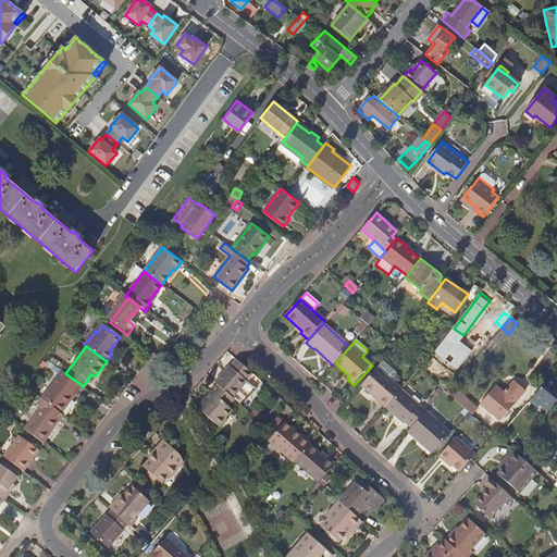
[(446,393),(452,387),(430,368),(434,362),(429,358),(426,361),(420,369),(420,370),(445,392),(446,393)]
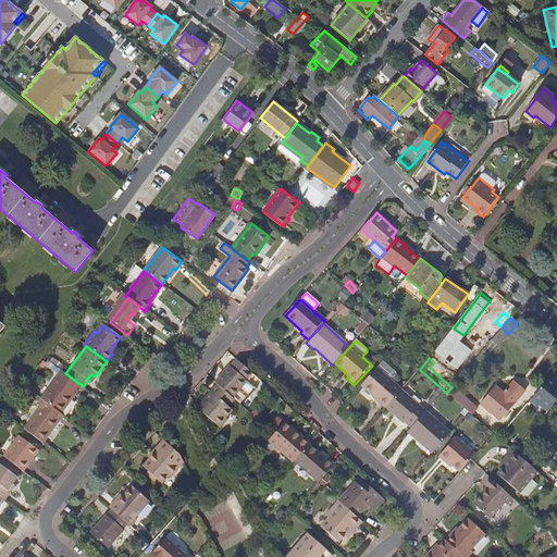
[(249,374),(235,361),(223,374),(222,372),(212,383),(214,385),(230,398),(232,400),(237,405),(247,394),(239,387),(245,382),(243,381),(249,374)]
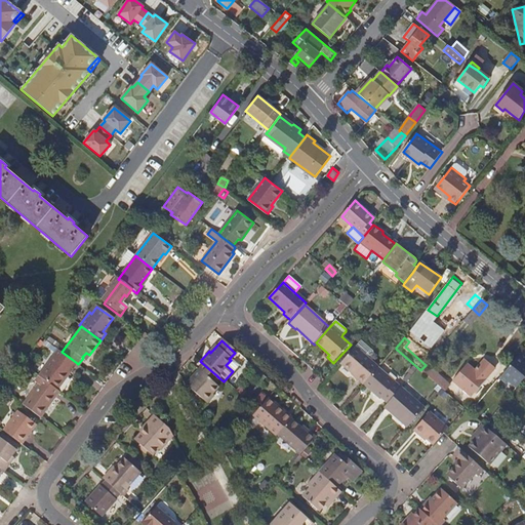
[(357,344),(355,347),(368,358),(369,357),(369,354),(357,344)]
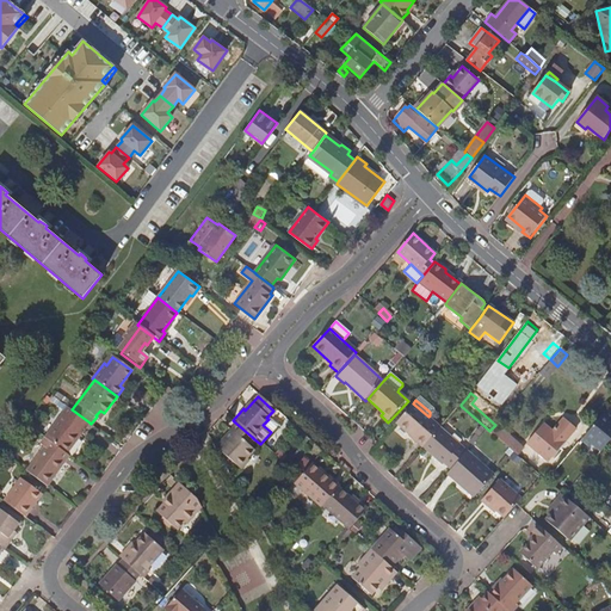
[(413,403),(394,425),(408,438),(412,434),(425,448),(442,429),(429,417),(413,403)]
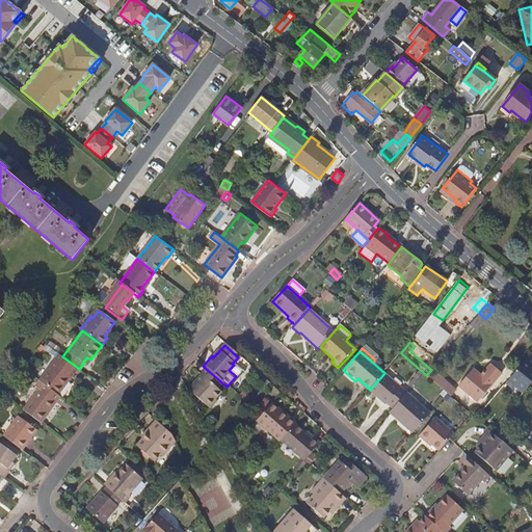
[(78,368),(62,356),(59,354),(41,379),(59,394),(68,381),(65,380),(72,373),(74,374),(78,368)]
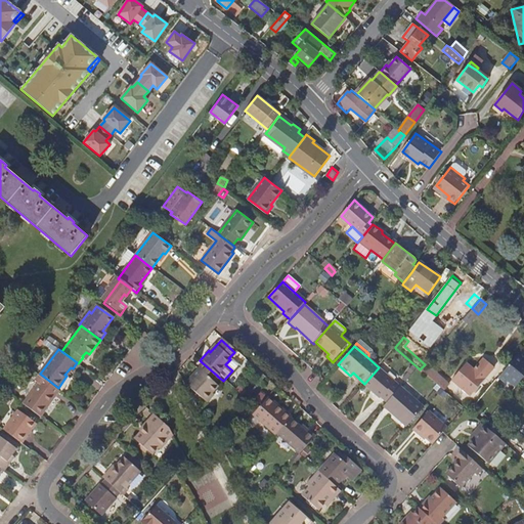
[(515,387),(523,376),(523,357),(518,353),(497,378),(506,385),(508,382),(515,387)]
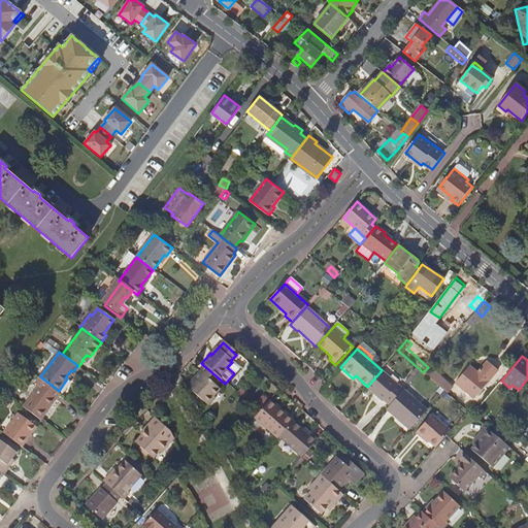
[(238,368),(232,362),(227,367),(234,373),(238,368)]
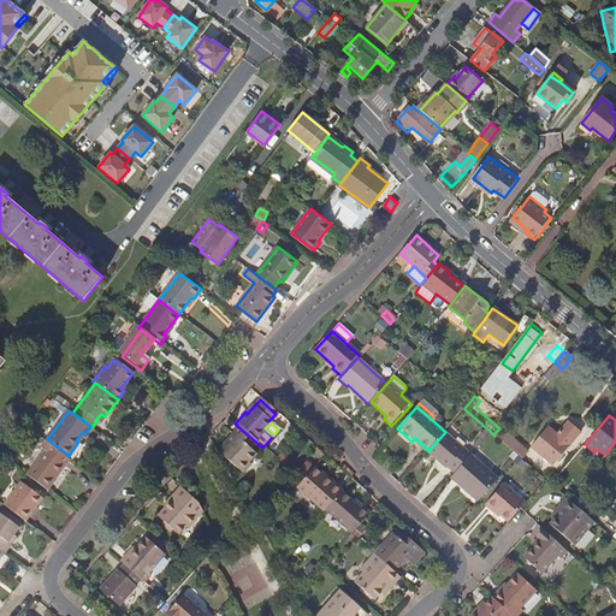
[(531,446),(552,465),(580,432),(567,422),(556,434),(548,427),(531,446)]
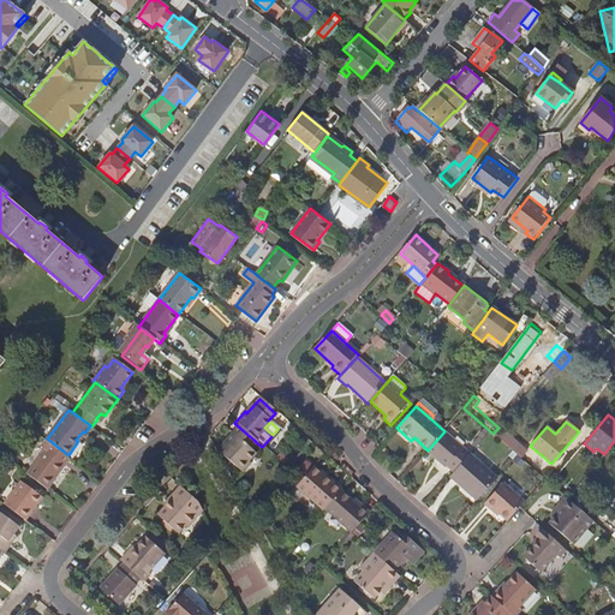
[(256,442),(254,440),(237,425),(230,434),(232,436),(216,454),(238,473),(254,455),(249,451),(256,442)]
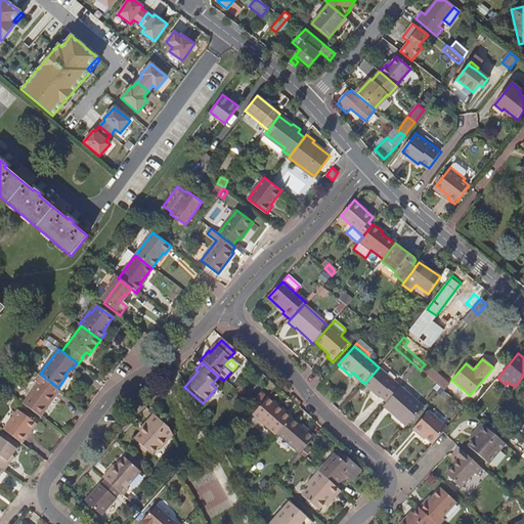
[(442,388),(443,390),(447,385),(449,384),(426,363),(425,364),(420,369),(442,388)]
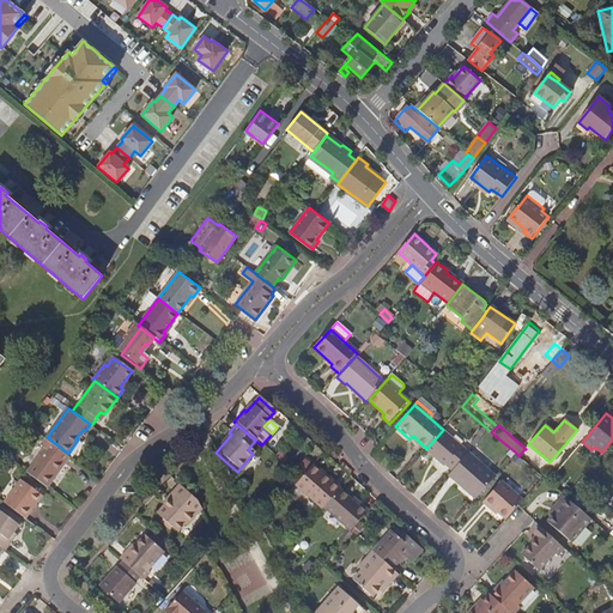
[(443,430),(426,449),(425,450),(444,468),(445,466),(453,472),(469,454),(443,430)]
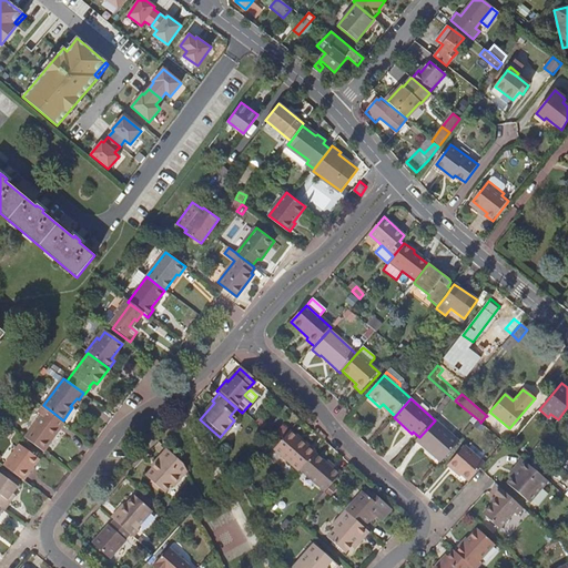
[(34,444),(43,450),(60,429),(41,414),(24,436),(34,444)]
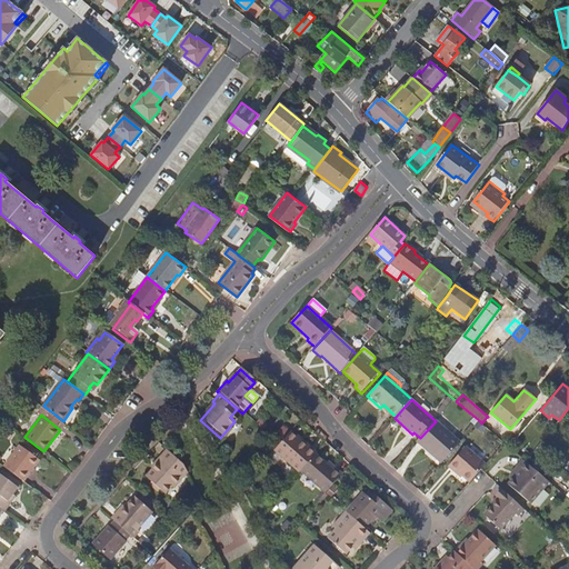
[(486,427),(492,432),(496,428),(486,418),(481,423),(486,427)]
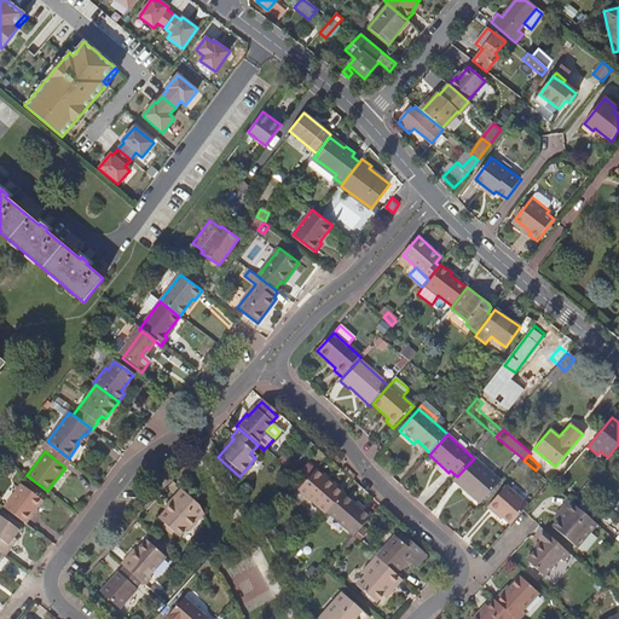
[(474,458),(457,476),(453,481),(460,489),(462,485),(482,503),(501,482),(476,461),(474,458)]
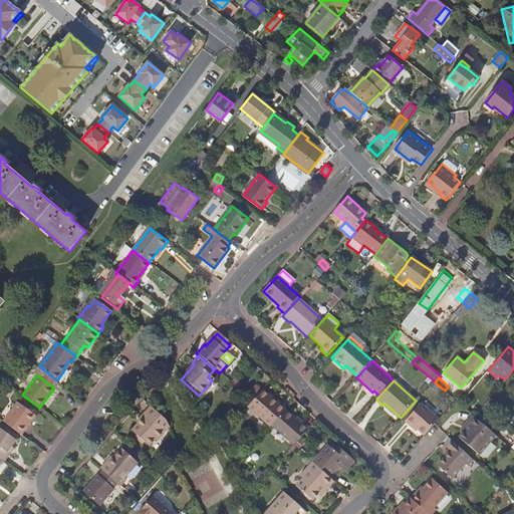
[(269,428),(271,426),(283,411),(285,409),(278,402),(276,404),(261,391),(251,402),(246,408),(269,428)]
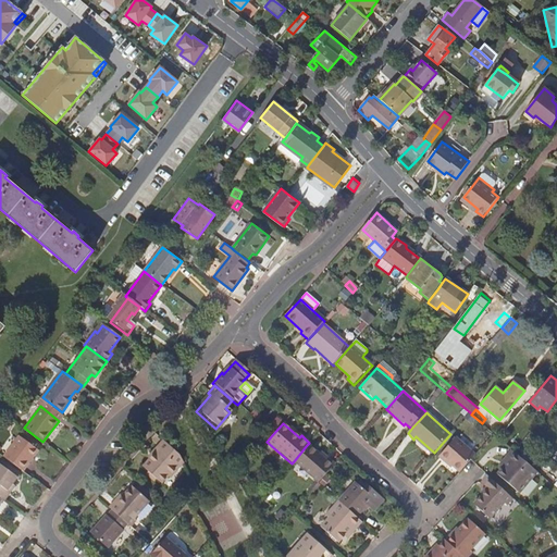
[(4,457),(23,470),(38,450),(21,436),(4,457)]
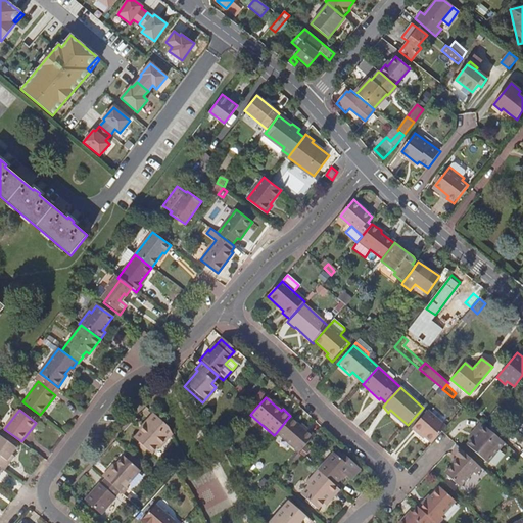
[(432,444),(442,431),(445,428),(428,412),(413,429),(419,435),(421,434),(432,444)]
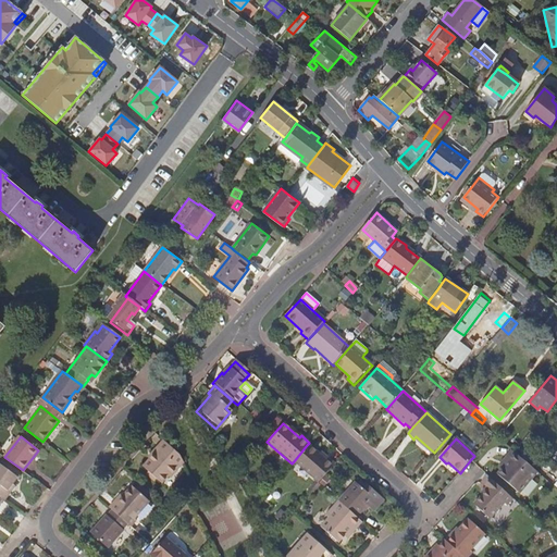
[(178,456),(162,441),(150,453),(153,456),(145,466),(161,481),(170,472),(172,474),(183,462),(178,456)]
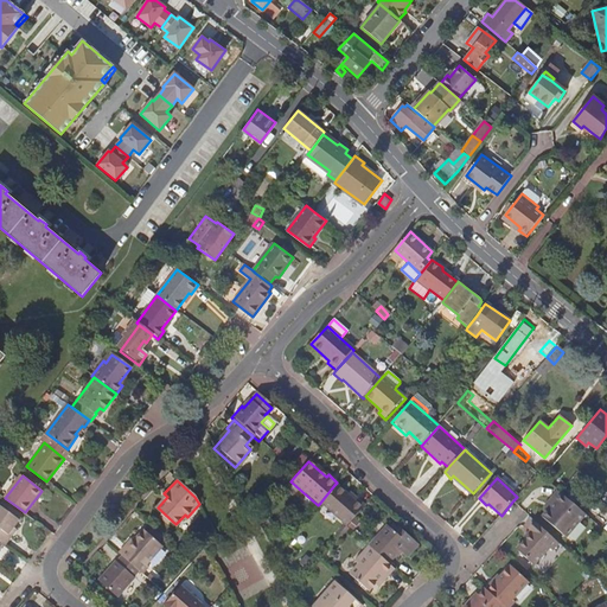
[(334,485),(320,503),(346,526),(364,506),(356,499),(353,502),(334,485)]
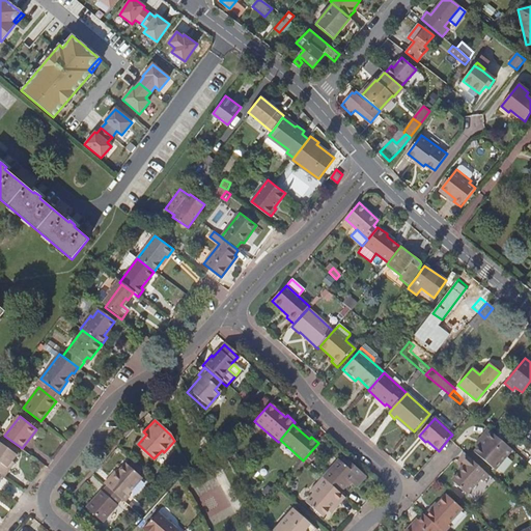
[(513,450),(491,430),(488,429),(479,439),(482,443),(475,451),(495,470),(513,450)]
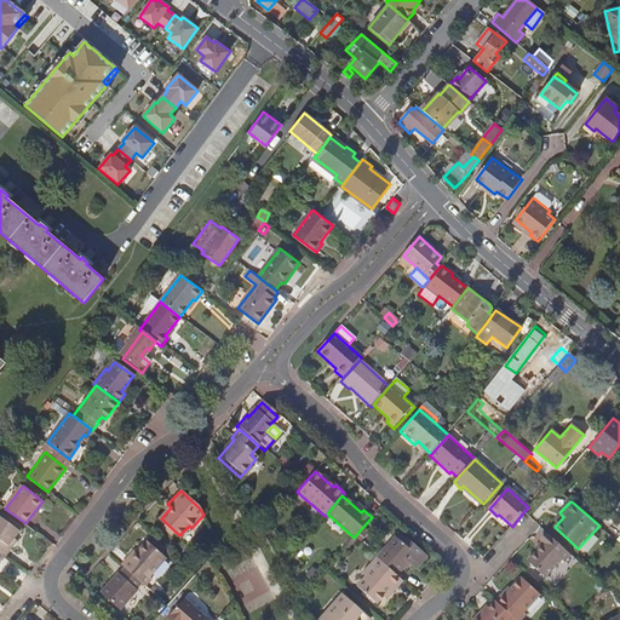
[(0,554),(4,557),(5,557),(12,549),(9,546),(19,532),(0,516),(0,554)]
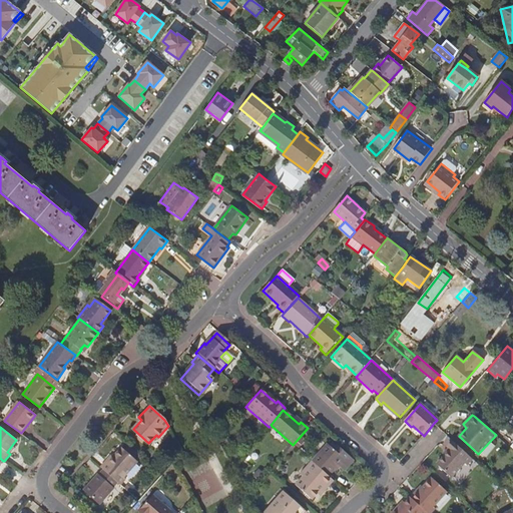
[(472,459),(454,442),(448,448),(450,450),(437,464),(451,478),(464,463),(467,465),(472,459)]
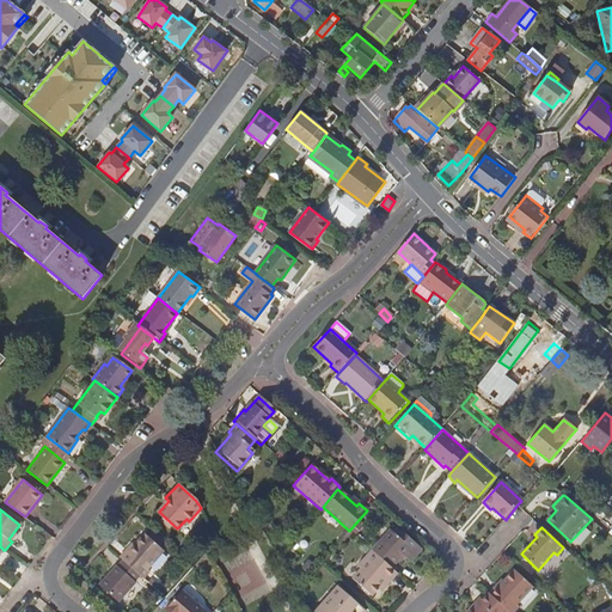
[(371,550),(391,568),(402,556),(409,562),(421,549),(403,533),(399,538),(390,528),(371,550)]
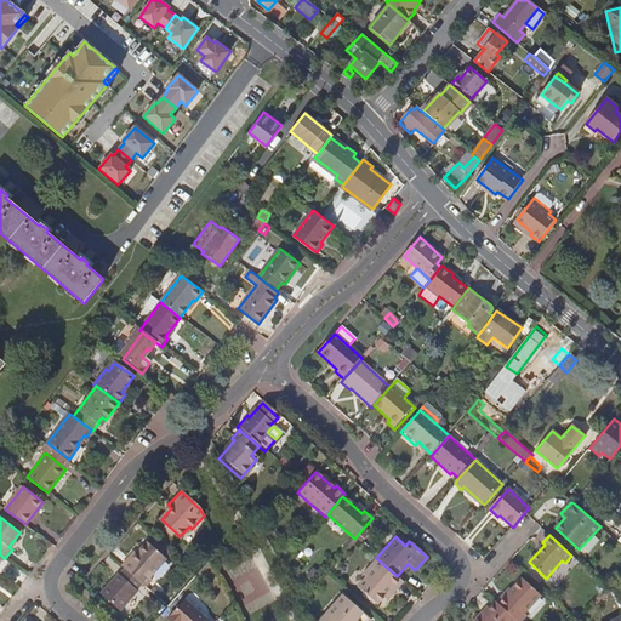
[(142,585),(146,588),(153,580),(149,577),(165,559),(147,542),(130,560),(129,559),(121,567),(125,570),(142,585)]
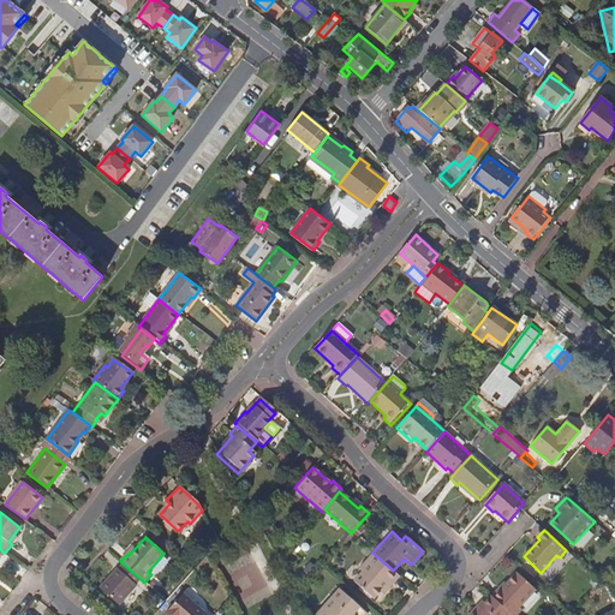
[(399,577),(393,571),(372,553),(358,568),(362,572),(353,580),(374,598),(384,586),(387,589),(399,577)]
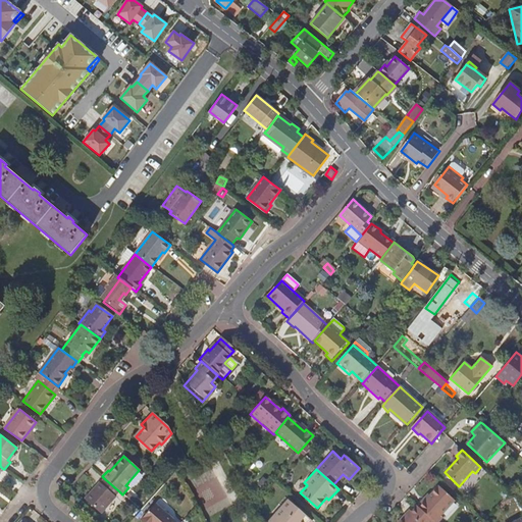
[(119,491),(105,479),(101,484),(99,482),(84,500),(101,515),(116,499),(114,497),(119,491)]
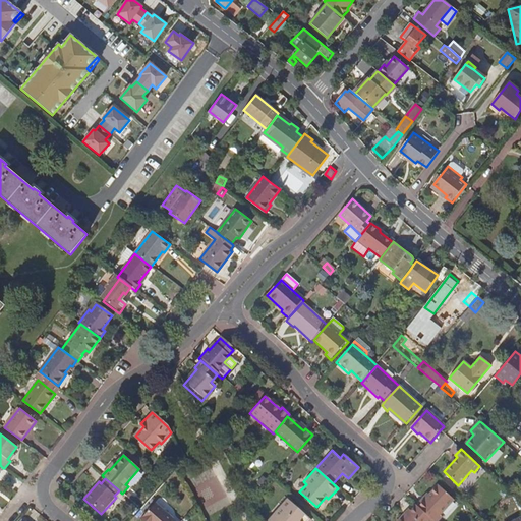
[(259,485),(264,489),(269,484),(265,480),(259,485)]
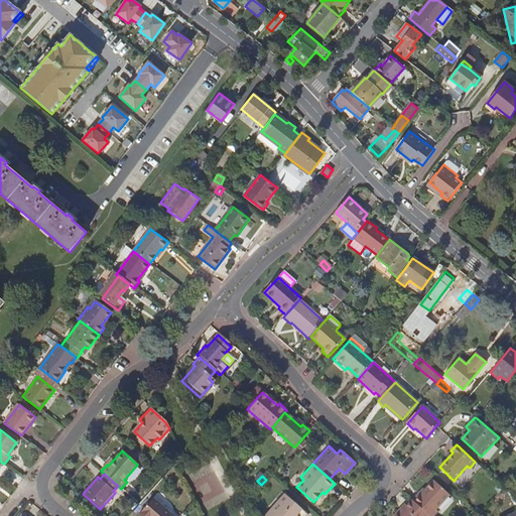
[(429,515),(430,515),(436,510),(434,508),(447,493),(432,479),(419,494),(417,493),(411,499),(424,511),(429,515)]
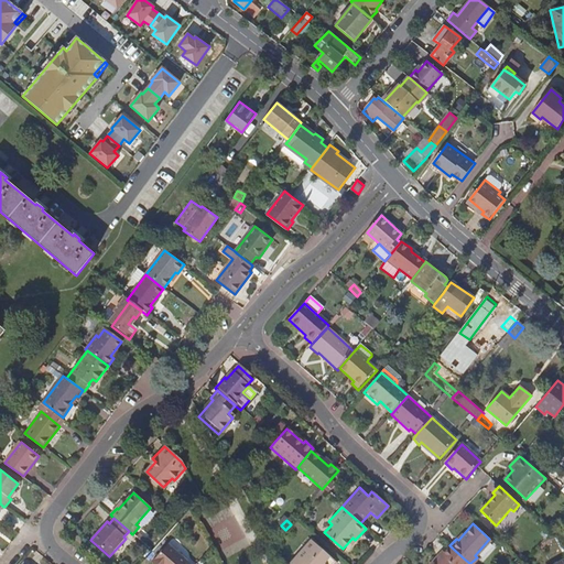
[(311,541),(303,549),(306,552),(301,559),(297,555),(290,563),(335,563),(336,563),(311,541)]
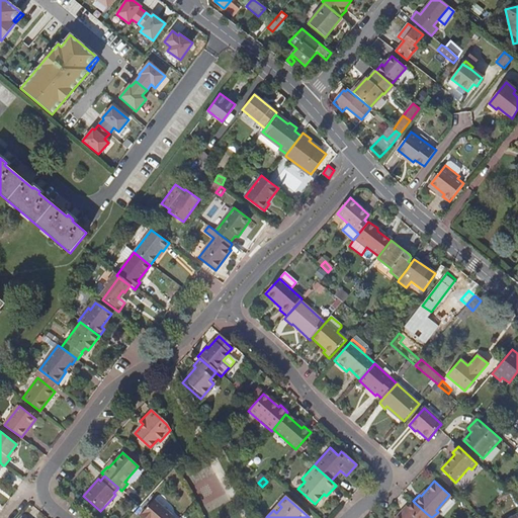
[(174,517),(154,501),(139,517),(174,517)]
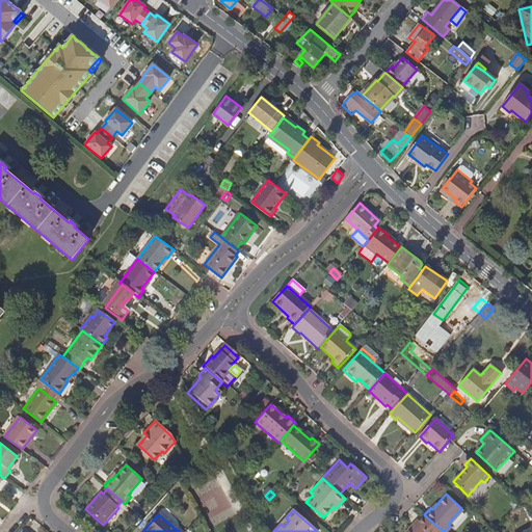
[(437,527),(424,514),(411,527),(409,525),(403,531),(441,531),(443,531),(437,527)]
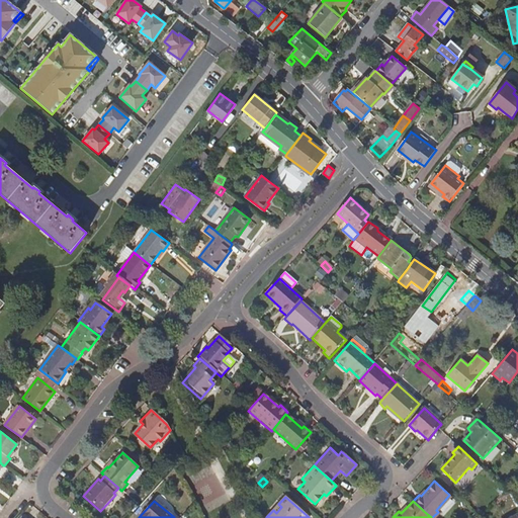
[(278,504),(273,510),(276,513),(281,507),(278,504)]
